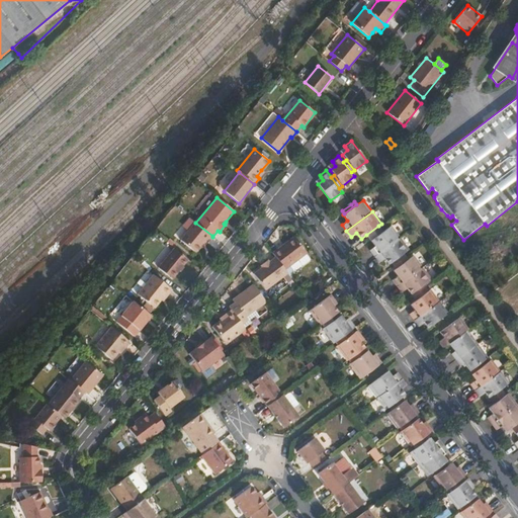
[(195,223),(194,222),(180,240),(195,252),(199,246),(204,241),(206,243),(212,236),(195,223)]
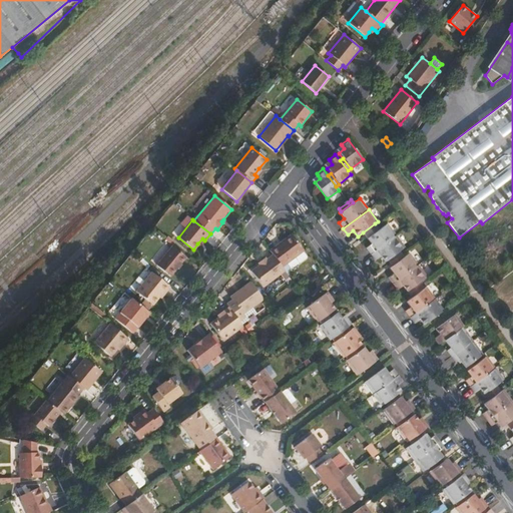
[(363,232),(365,235),(377,226),(375,223),(363,232)]
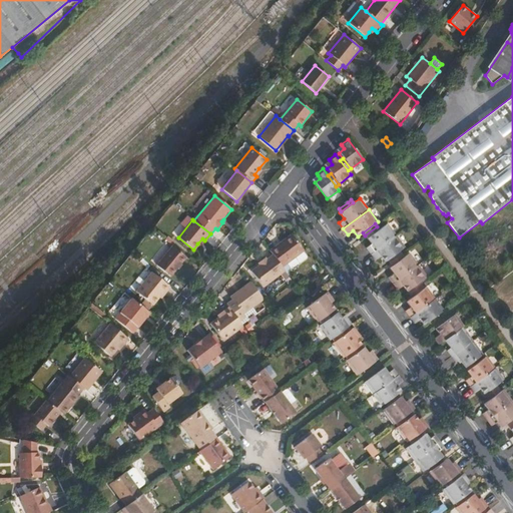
[(366,248),(371,254),(396,234),(388,223),(380,229),(367,238),(372,244),(366,248)]
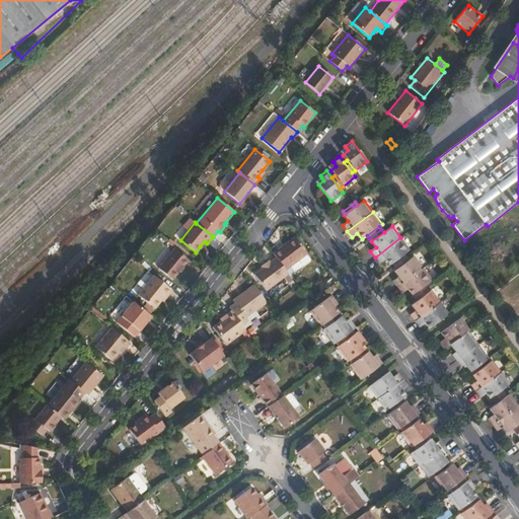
[(369,238),(371,241),(384,232),(381,229),(369,238)]
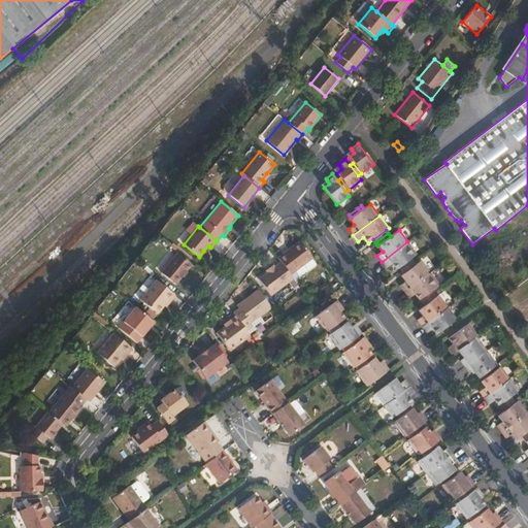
[(300,240),(277,258),(281,262),(291,275),(312,258),(300,240)]
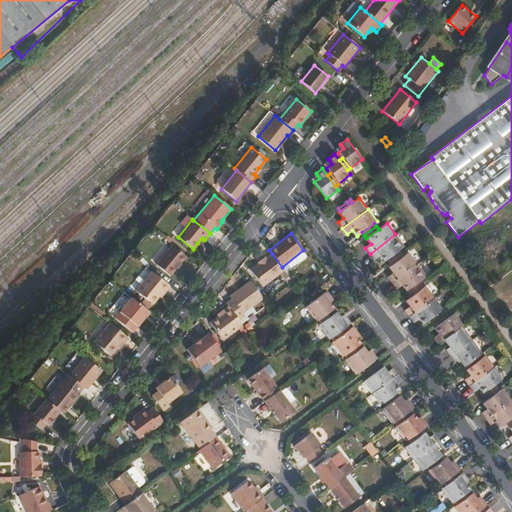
[(384,261),(386,260),(398,251),(404,246),(395,234),(370,254),(374,260),(380,256),(384,261)]
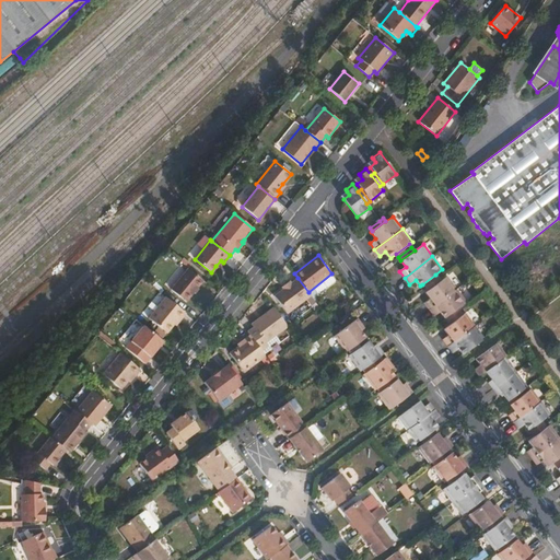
[(203,281),(187,268),(170,290),(186,302),(203,281)]
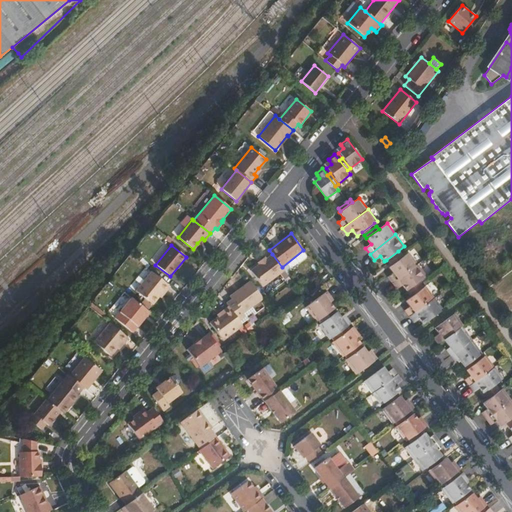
[(386,260),(388,263),(401,254),(398,251),(386,260)]
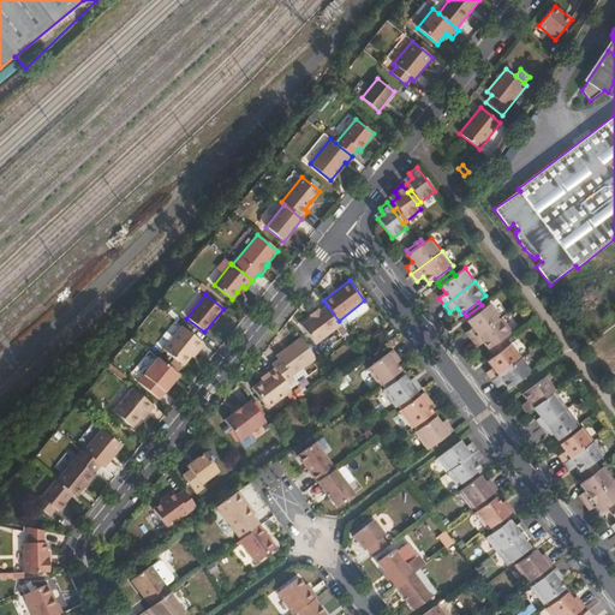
[(465,333),(471,340),(501,317),(490,303),(484,308),(470,318),(466,321),(472,328),(465,333)]
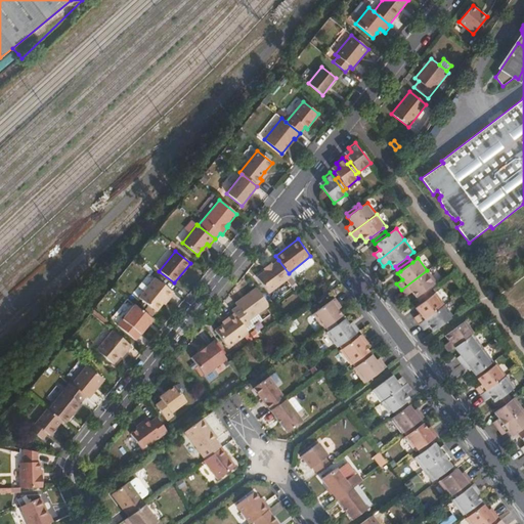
[(268,294),(291,276),(289,273),(278,260),(272,265),(265,270),(256,277),(268,294)]
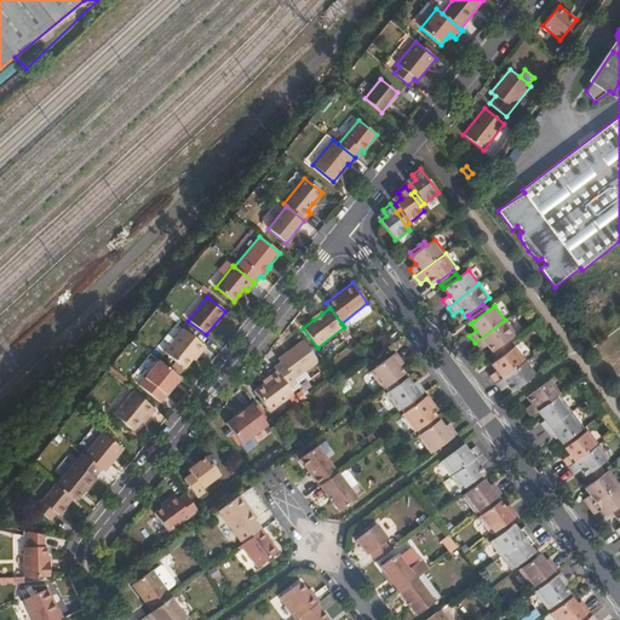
[(470,319),(474,321),(488,310),(486,308),(470,319)]
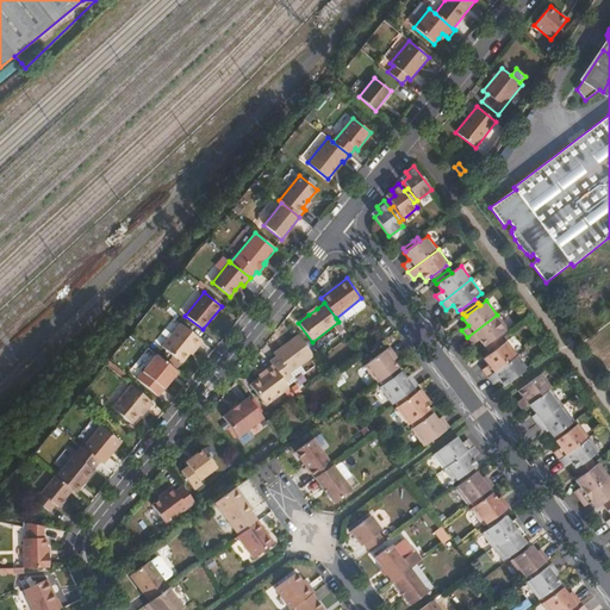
[(479,340),(484,347),(498,336),(508,329),(497,315),(467,337),(472,344),(479,340)]
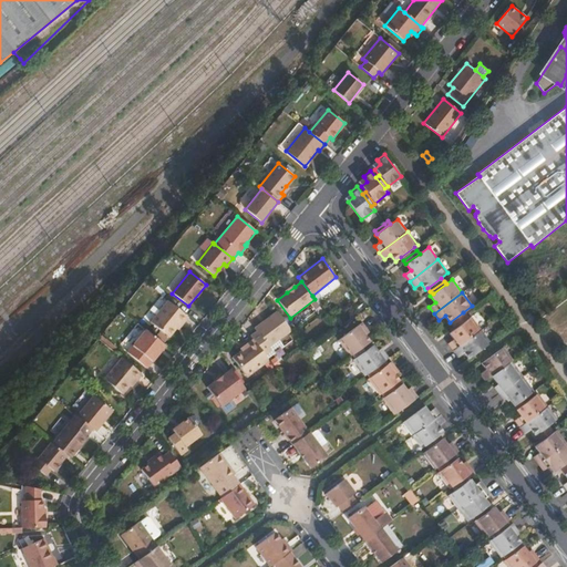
[(187,317),(167,300),(150,322),(168,338),(176,329),(181,323),(182,325),(187,317)]
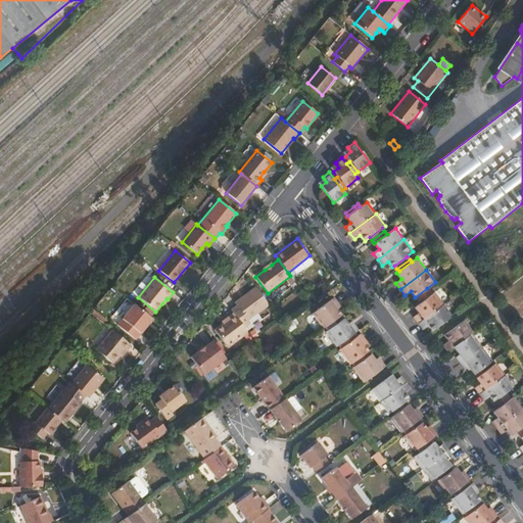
[(237,305),(231,310),(233,313),(244,328),(250,323),(248,320),(269,304),(255,287),(234,302),(237,305)]
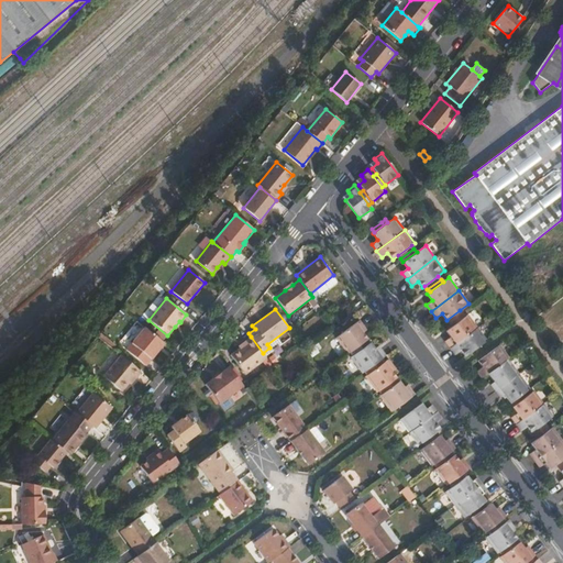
[(446,320),(449,323),(462,313),(460,310),(446,320)]
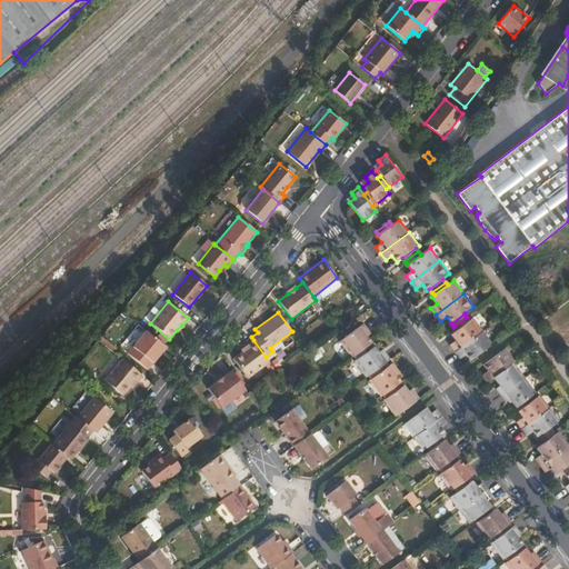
[(453,327),(456,330),(470,320),(467,317),(453,327)]
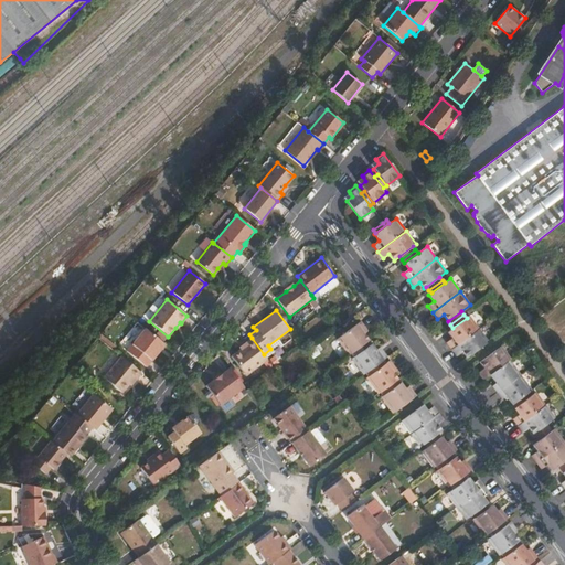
[(446,343),(451,350),(479,329),(469,316),(467,318),(452,328),(447,332),(451,339),(446,343)]
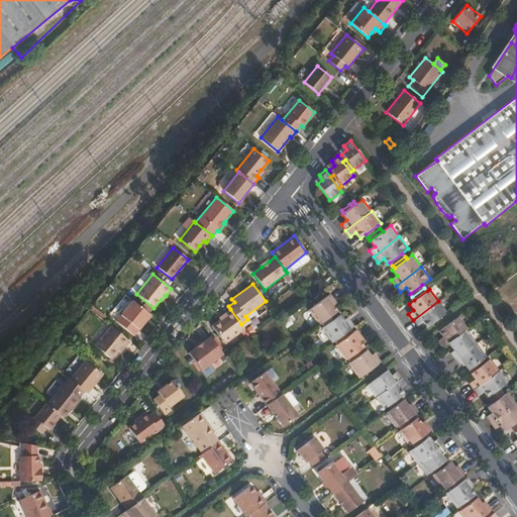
[(308,310),(319,325),(321,323),(337,311),(333,305),(331,303),(334,300),(329,294),(308,310)]
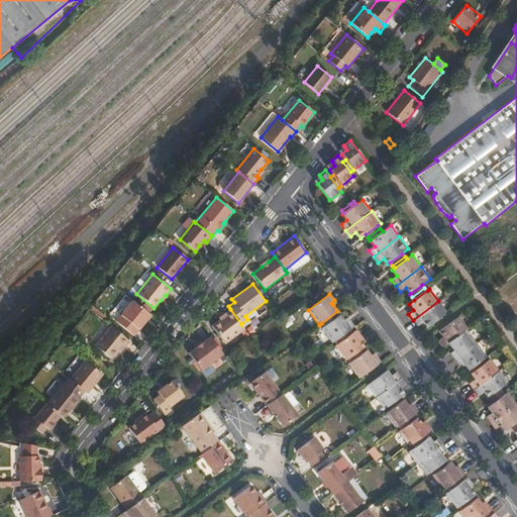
[(150,315),(132,301),(115,321),(134,336),(150,315)]
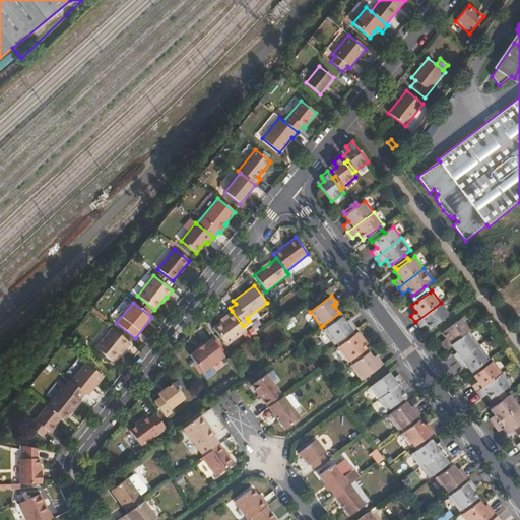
[(425,324),(430,329),(450,314),(441,303),(415,322),(419,328),(425,324)]
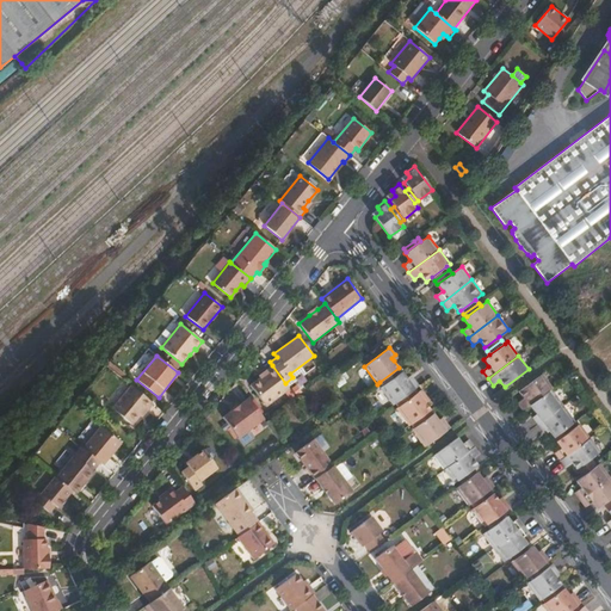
[(266,407),(290,389),(285,383),(272,365),(264,372),(265,374),(260,378),(250,386),(266,407)]
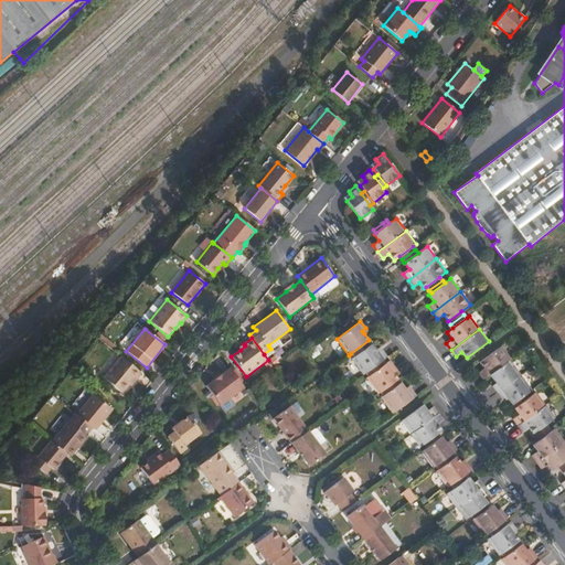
[(351,353),(353,356),(371,343),(369,340),(351,353)]
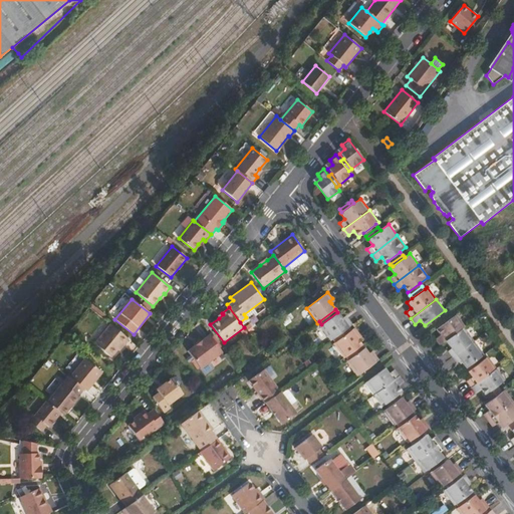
[(330,341),(332,339),(348,327),(352,324),(347,318),(343,320),(342,318),(337,312),(321,324),(319,326),(330,341)]
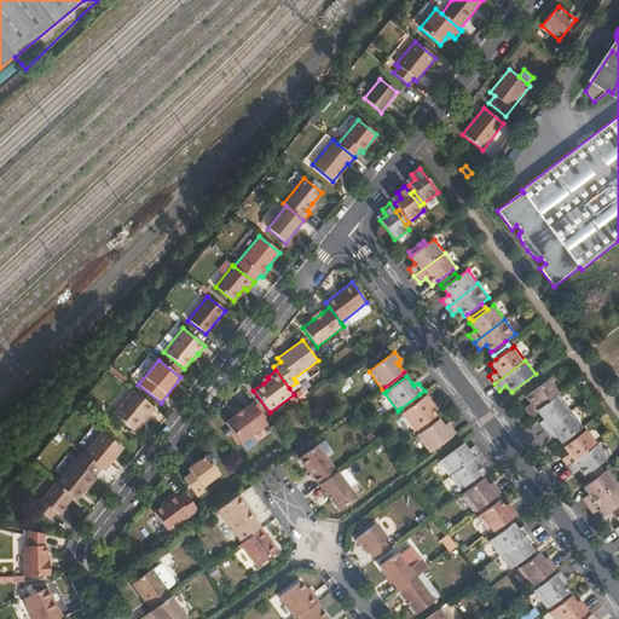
[(524,409),(528,416),(536,411),(557,394),(560,393),(549,379),(525,397),(530,404),(524,409)]
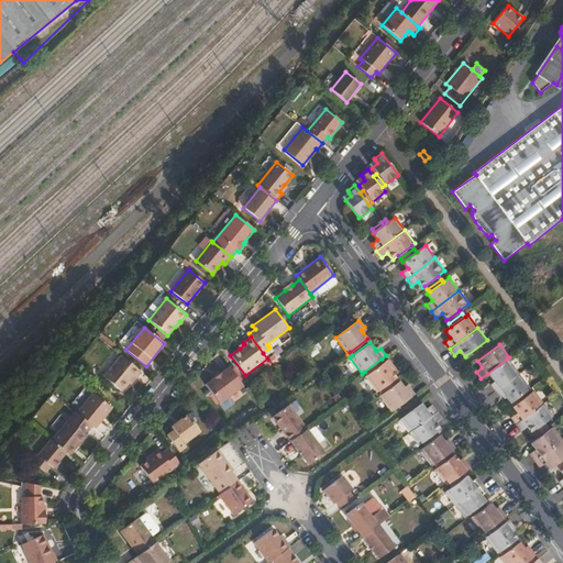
[(141,372),(120,355),(102,376),(122,393),(130,384),(133,378),(135,379),(141,372)]
